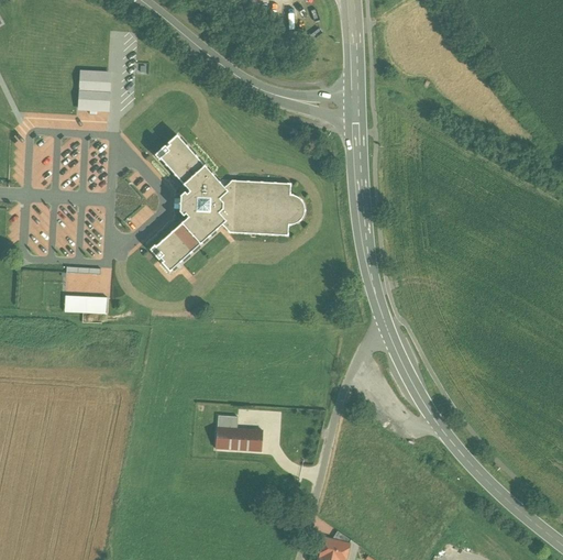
[(110,70),(79,69),(77,110),(108,111),(110,70)]
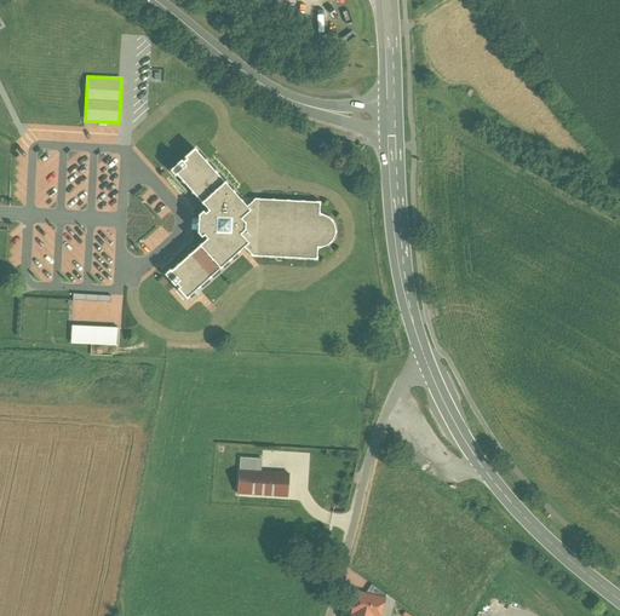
[(245,207),(193,149),(171,168),(207,209),(202,213),(200,211),(195,216),(194,234),(197,237),(201,234),(206,240),(164,276),(184,299),(244,246),(252,254),(316,258),(316,246),(319,246),(323,245),(329,240),(333,235),(333,229),(333,223),(329,218),(325,214),(319,213),(320,201),(253,197),(245,207)]
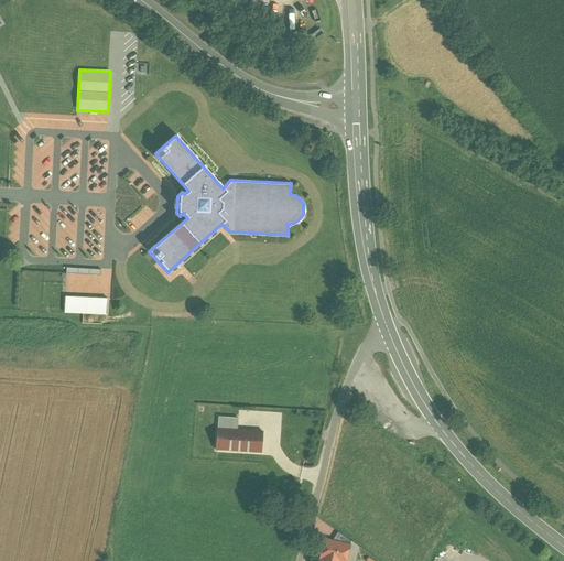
[(63,294),(63,311),(95,312),(105,313),(106,295),(63,294)]
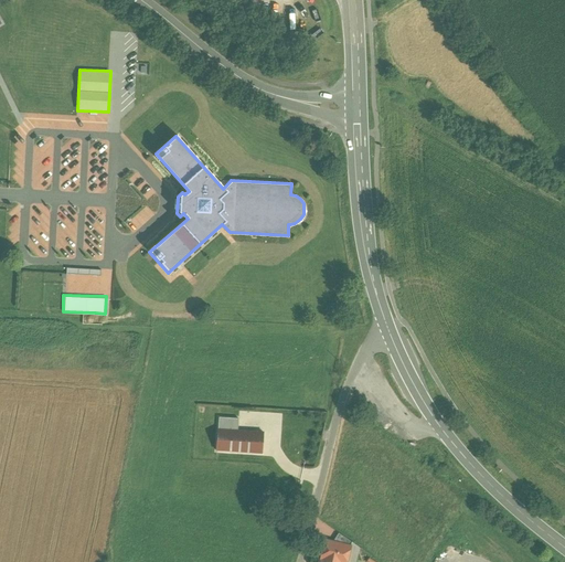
[(263,430),(217,427),(216,448),(262,451),(263,430)]
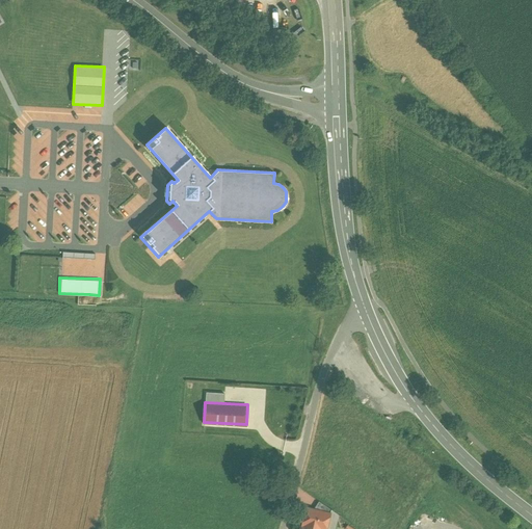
[(323,528),(328,511),(302,505),(297,524),(298,524),(297,528),(323,528)]
